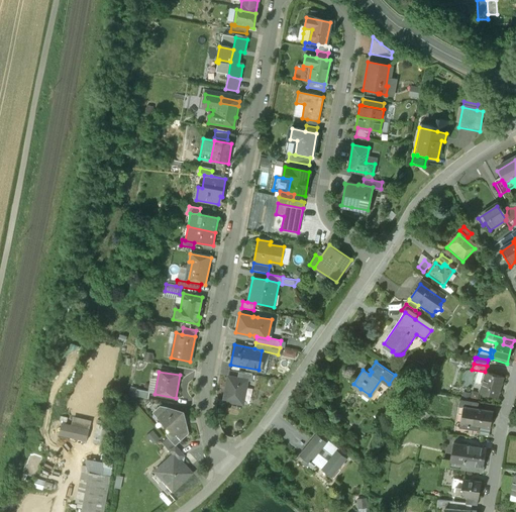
[(252,375),(238,373),(237,378),(247,380),(247,381),(251,382),(252,375)]
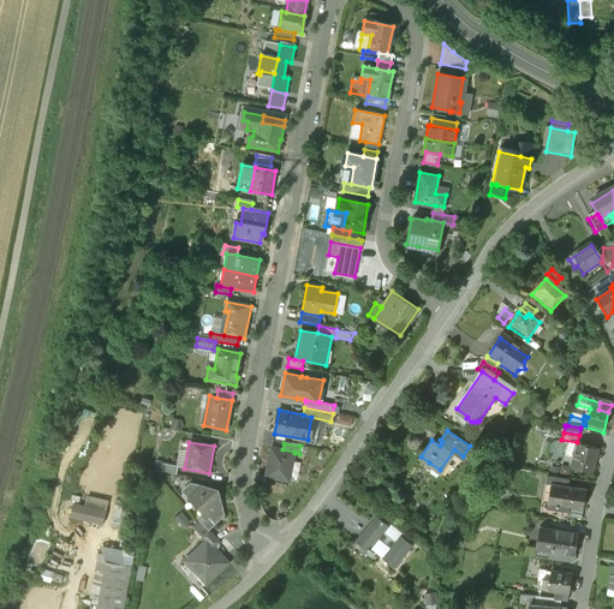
[(597,452),(578,447),(571,470),(590,476),(597,452)]
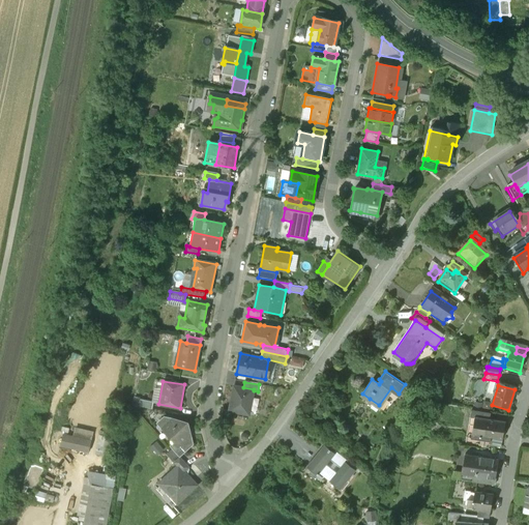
[(243,387),(233,386),(229,411),(248,415),(254,390),(254,389),(243,387)]
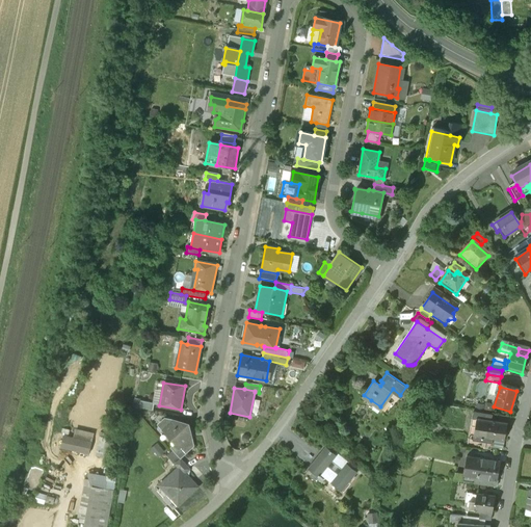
[(380,406),(371,400),(367,405),(376,412),(380,406)]
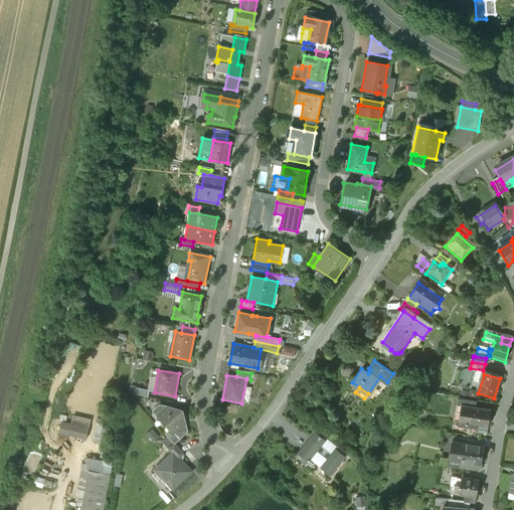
[(149,390),(136,388),(135,395),(148,397),(149,390)]
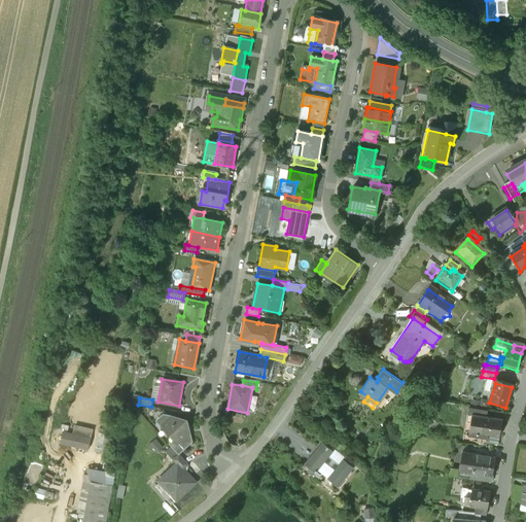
[(486,414),(467,411),(466,417),(485,420),(486,414)]
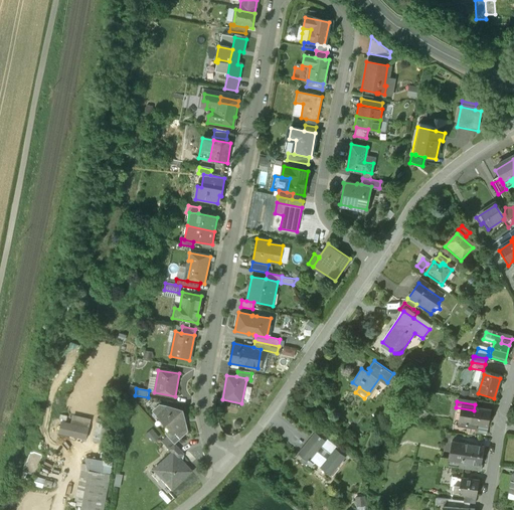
[(175,409),(171,413),(165,407),(162,406),(154,413),(166,426),(169,426),(171,428),(169,430),(178,440),(187,432),(185,426),(184,427),(180,422),(184,418),(183,412),(181,414),(179,412),(180,410),(175,409)]
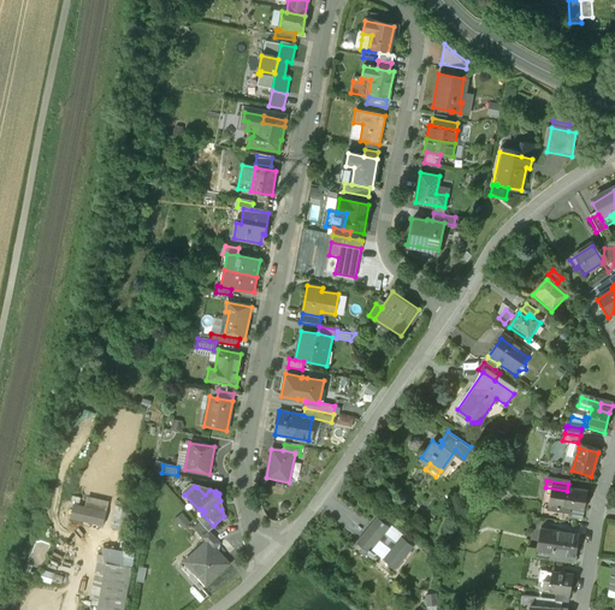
[(567,491),(545,487),(542,513),(567,516),(569,517),(569,510),(583,513),(586,495),(567,491)]
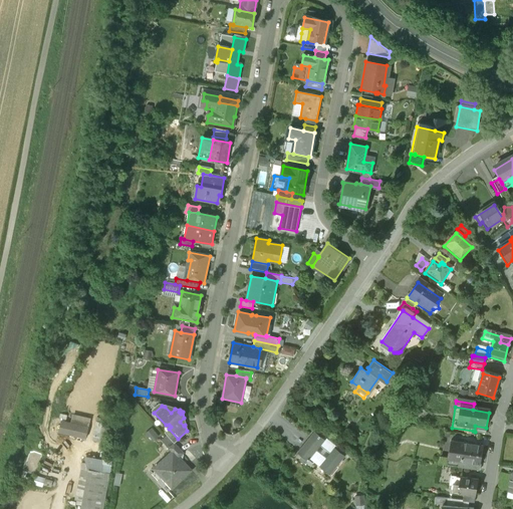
[(90,421),(71,417),(69,425),(88,429),(90,421)]
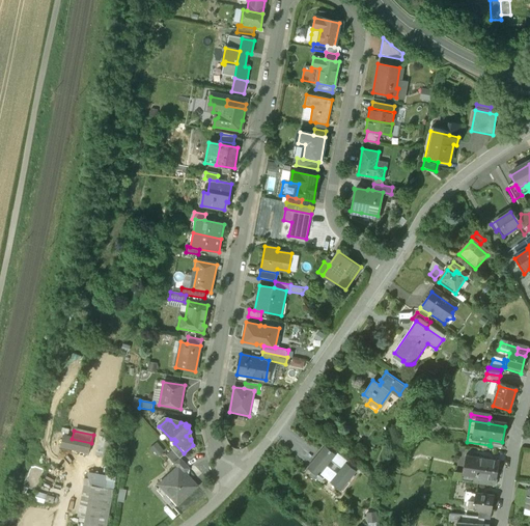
[(394,432),(390,436),(397,441),(400,437),(394,432)]
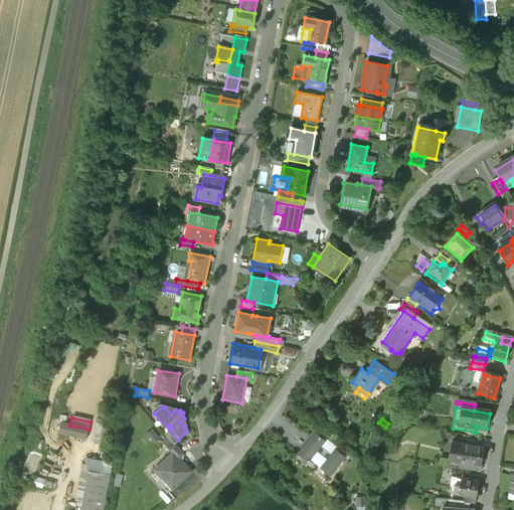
[(105,421),(97,419),(92,442),(100,444),(105,421)]
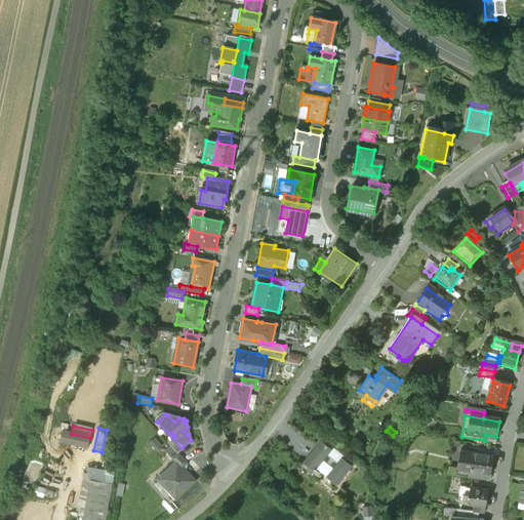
[(89,439),(62,433),(58,443),(87,449),(89,439)]
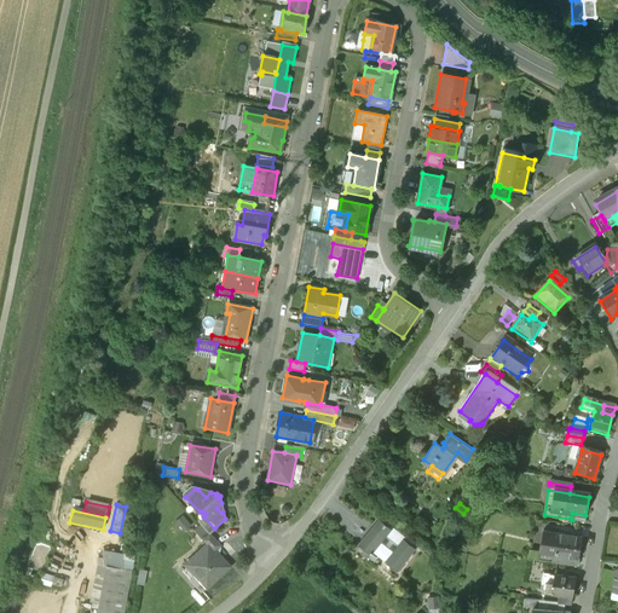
[(137,512),(128,510),(120,551),(128,553),(137,512)]
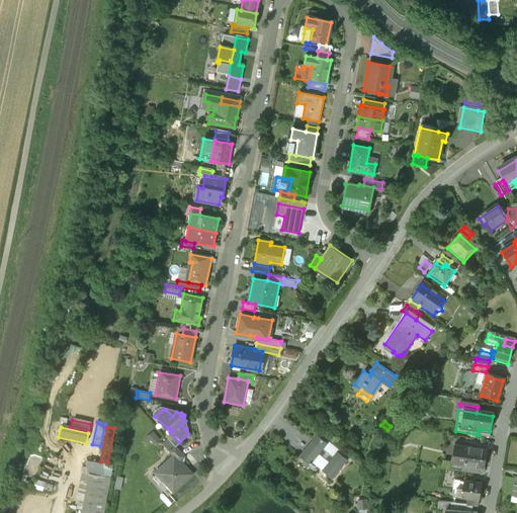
[(490,431),(479,429),(479,435),(477,434),(477,437),(488,440),(490,431)]
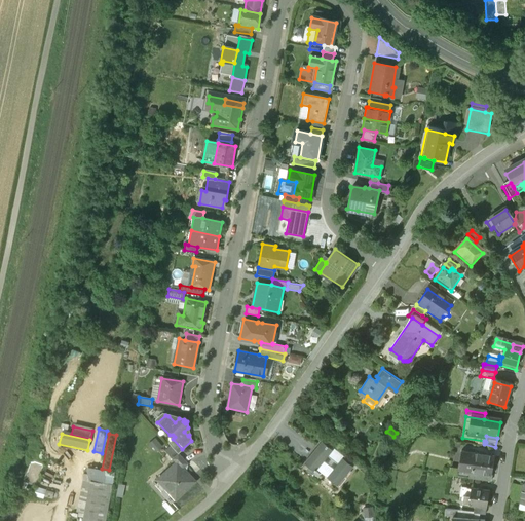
[(155,439),(149,444),(155,451),(161,446),(155,439)]
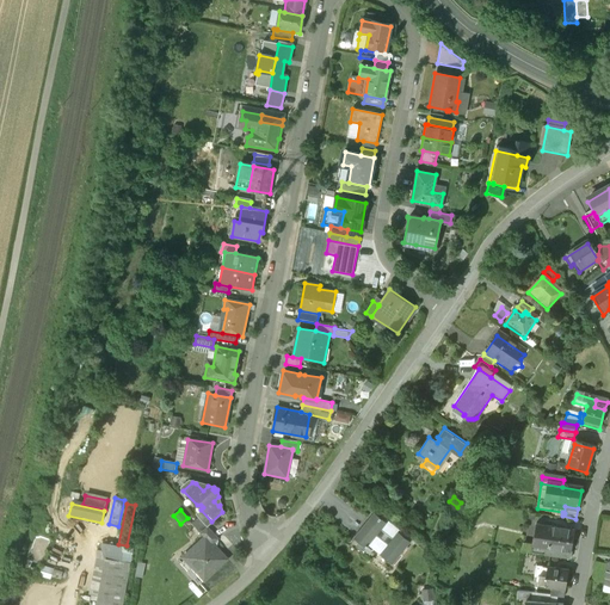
[(211,522),(201,510),(196,514),(207,526),(211,522)]
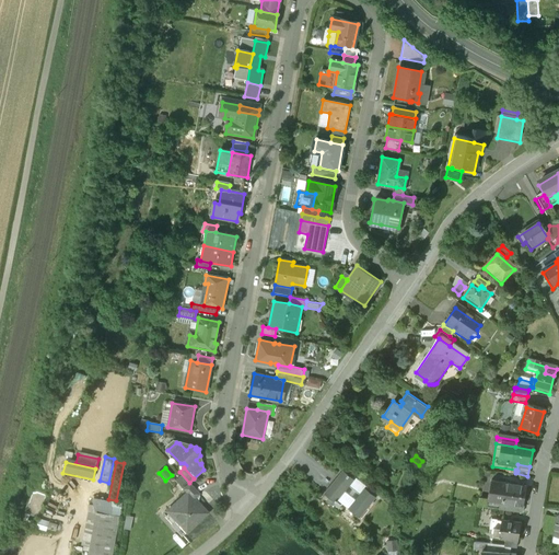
[(364,485),(360,492),(349,484),(354,477),(344,470),(326,493),(336,500),(345,489),(354,498),(348,506),(360,516),(376,495),(364,485)]
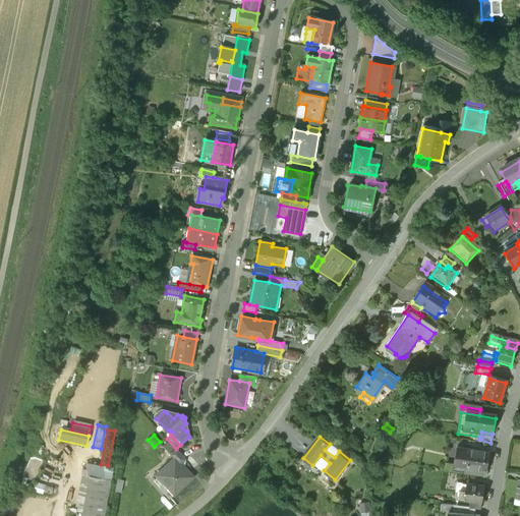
[(390,446),(386,451),(392,455),(396,450),(390,446)]
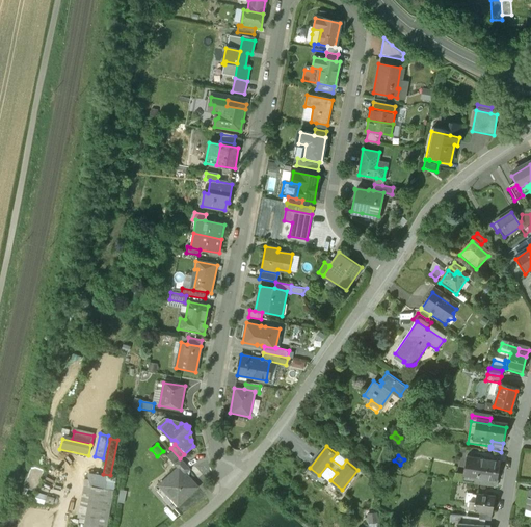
[(189,469),(180,459),(174,465),(178,469),(179,468),(184,474),(189,469)]
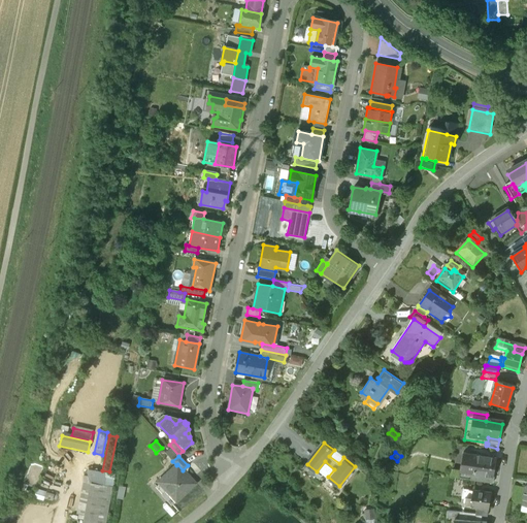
[(495,461),(465,456),(462,475),(492,480),(495,461)]
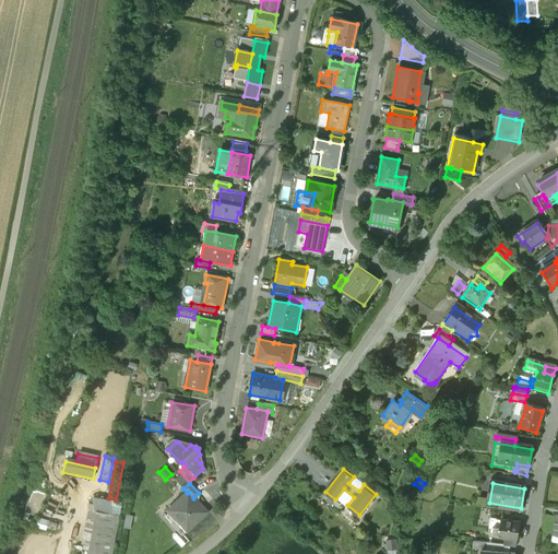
[(187,493),(167,510),(186,532),(208,513),(193,498),(188,492),(187,493)]
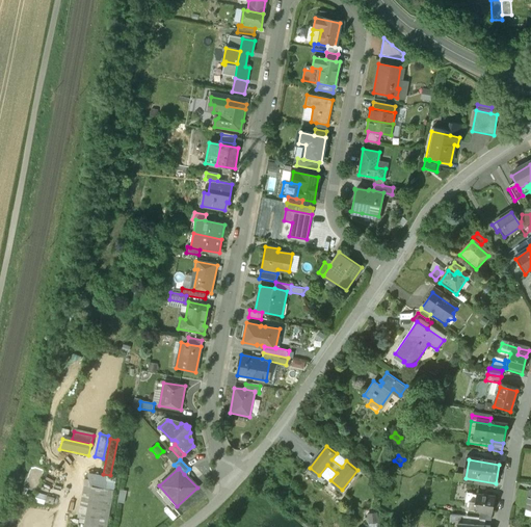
[(102,492),(105,477),(94,475),(90,490),(102,492)]
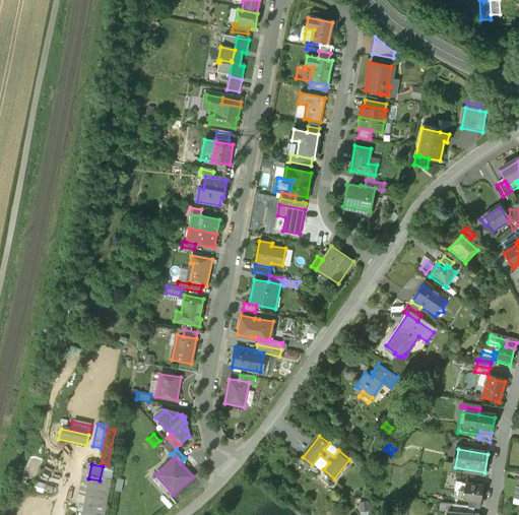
[(100,480),(88,478),(81,514),(104,514),(113,468),(103,466),(100,480)]
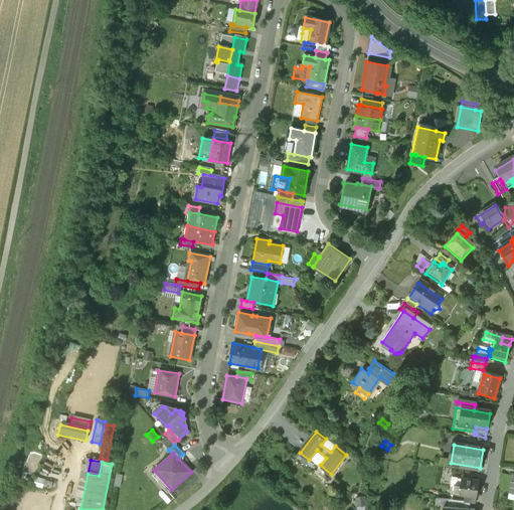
[(479,474),(480,468),(451,463),(448,462),(446,468),(479,474)]
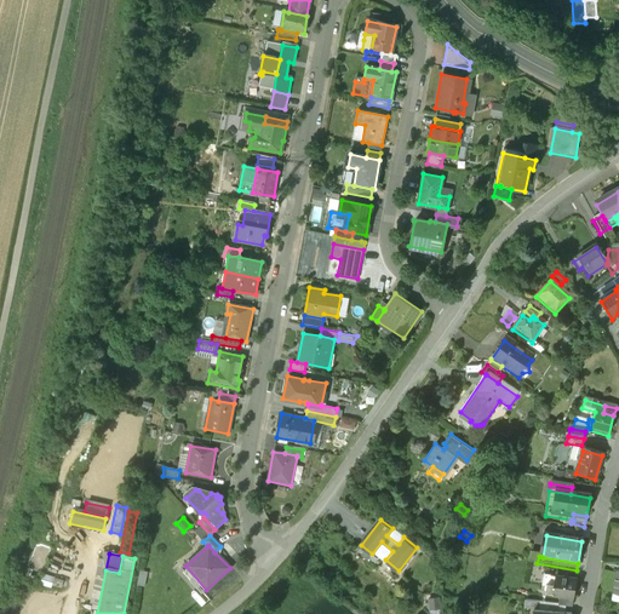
[(206,590),(185,566),(179,572),(200,595),(206,590)]
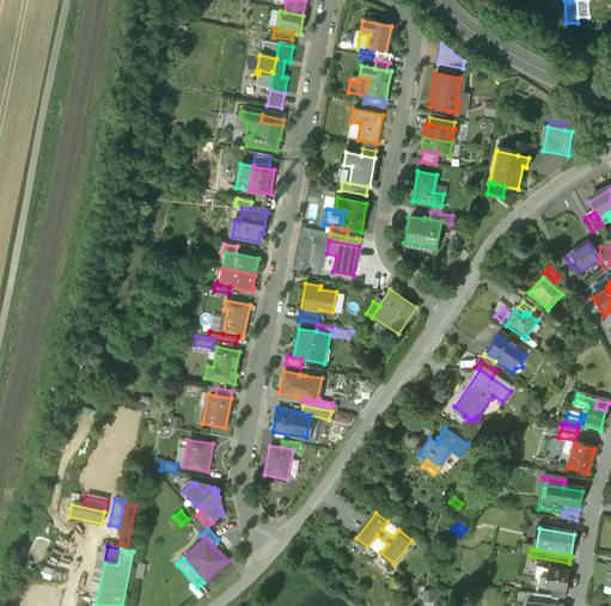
[(553,591),(566,592),(568,575),(548,571),(547,580),(539,579),(538,588),(553,591)]
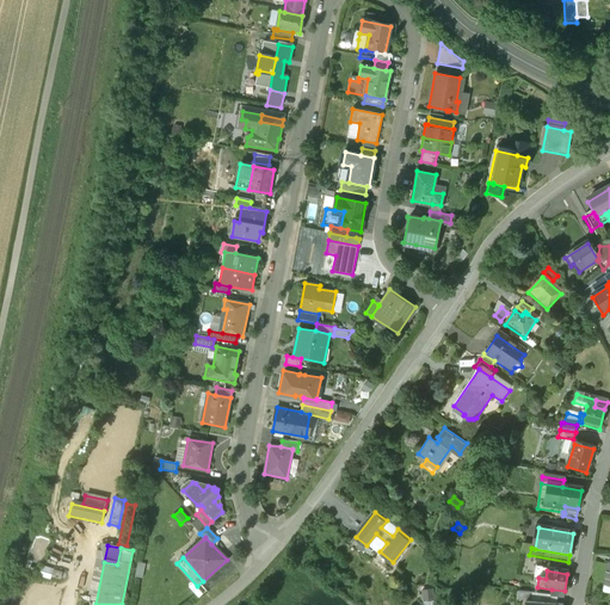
[(552,590),(550,598),(562,600),(565,591),(552,590)]
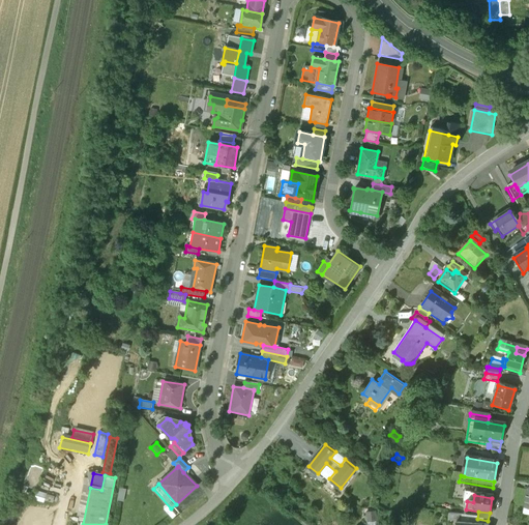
[(411,515),(403,514),(402,524),(410,524),(411,515)]
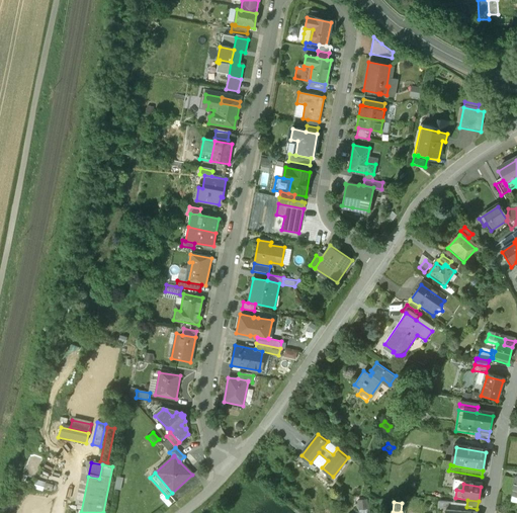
[(449,505),(438,504),(437,510),(444,511),(444,512),(449,512),(449,505)]
